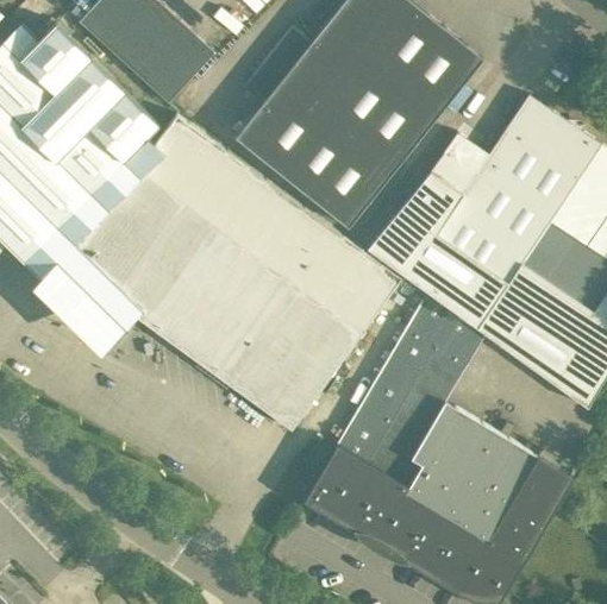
[(154,0),(111,0),(85,30),(170,107),(217,56),(154,0)]
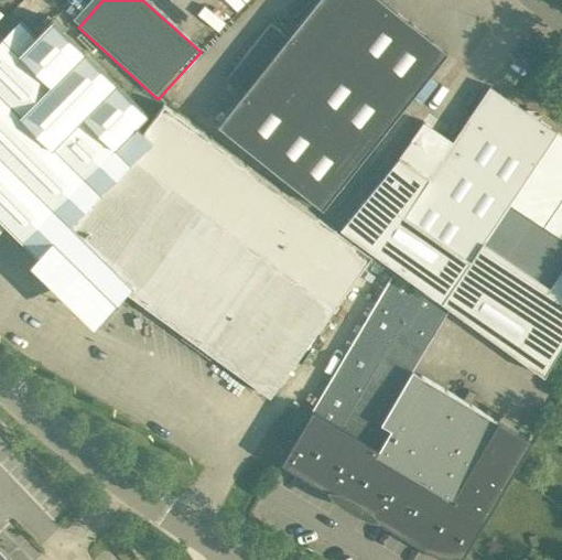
[(217,129),(323,214),(364,163),(449,56),(384,4),(387,0),(391,0),(393,1),(395,0),(393,0),(321,0),(288,42),(270,28),(228,81),(245,95),(217,129)]
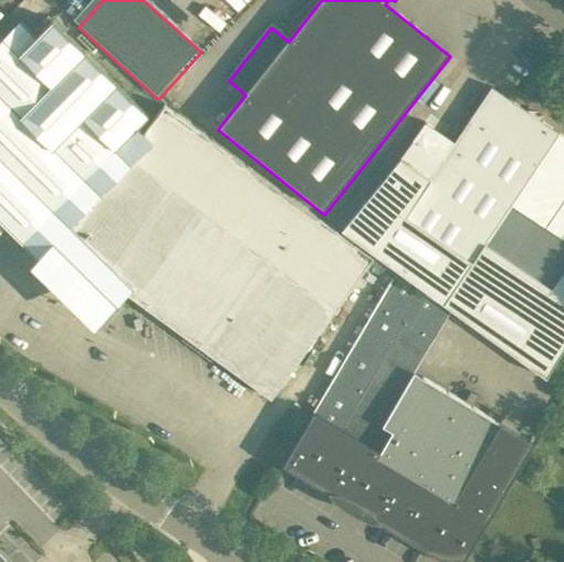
[(127,297),(271,402),(374,261),(167,108),(145,135),(138,129),(149,117),(52,23),(38,39),(21,23),(0,44),(0,237),(7,231),(38,261),(41,258),(54,271),(51,277),(85,308),(102,293),(117,309),(127,297)]
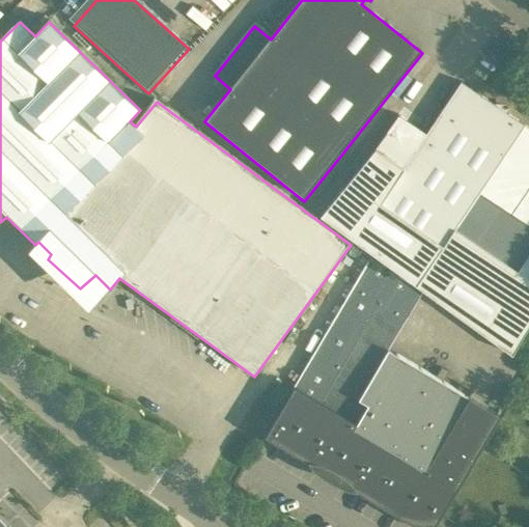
[(376,151),(319,218),(416,288),(525,128),(522,126),(508,116),(462,85),(439,119),(427,136),(398,117),(376,151)]
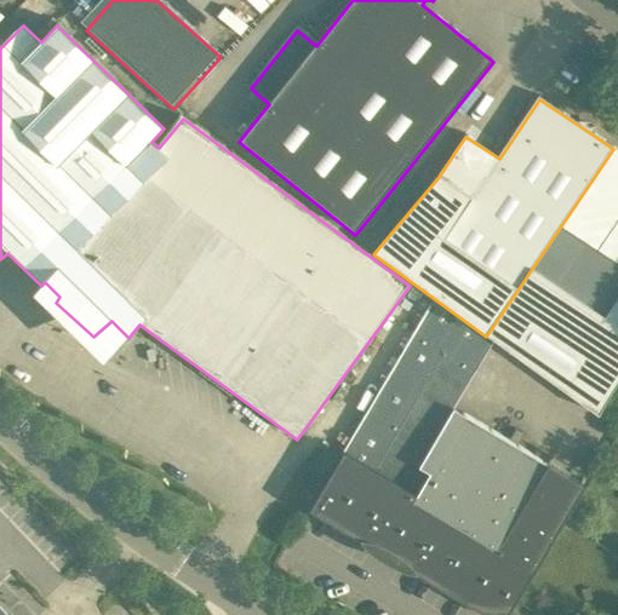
[(617,151),(613,149),(486,337),(496,343),(598,418),(617,383),(617,151)]
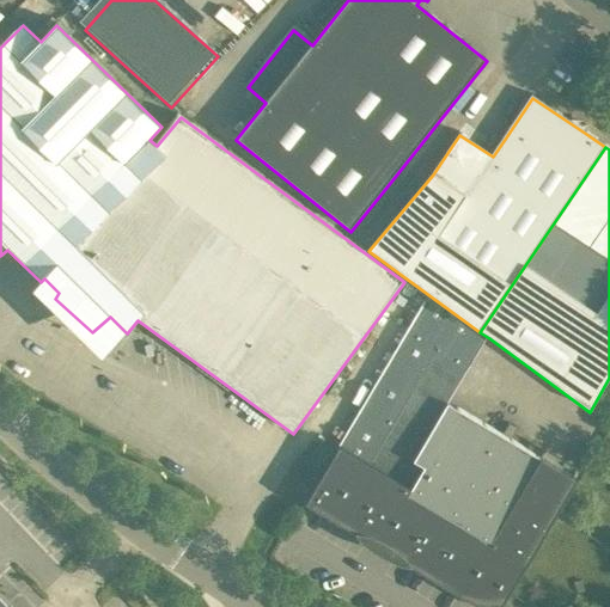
[(99,362),(127,333),(110,317),(92,332),(55,299),(59,293),(44,279),(41,282),(30,294),(99,362)]
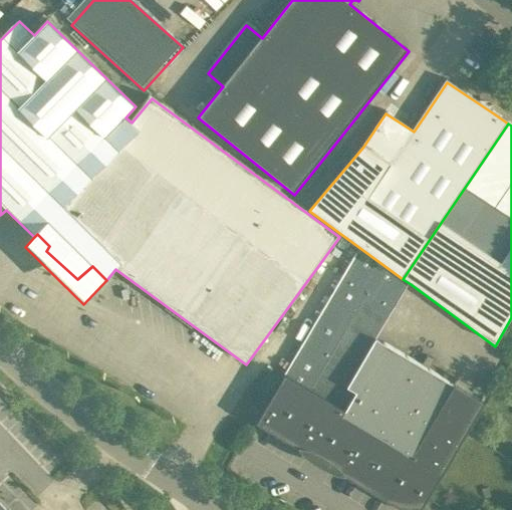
[(277,392),(257,425),(304,453),(306,451),(309,453),(312,456),(315,458),(317,461),(326,466),(329,467),(333,469),(336,470),(340,471),(339,474),(387,502),(400,509),(421,509),(484,406),(455,389),(426,370),(420,367),(376,341),(386,326),(411,284),(358,254),(289,370),(281,385),(277,392)]
